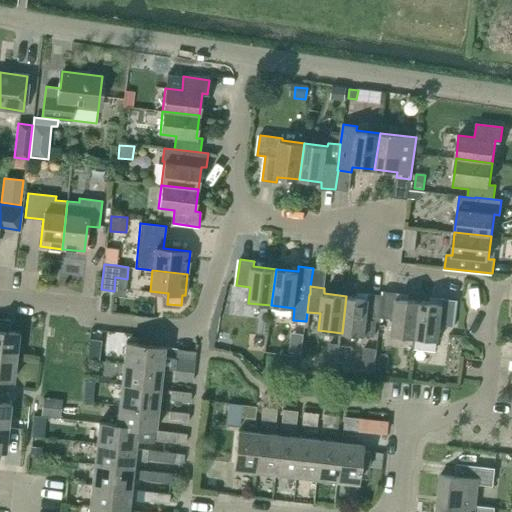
[(384,291),(383,295),(381,317),(394,319),(392,335),(415,337),(420,301),(397,298),(398,293),(384,291)]
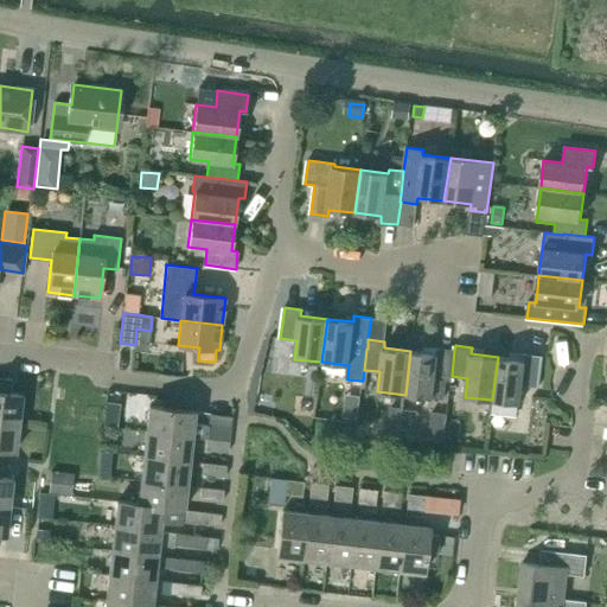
[(452,376),(454,350),(438,347),(438,355),(410,351),(406,395),(445,400),(446,381),(451,381),(452,376)]
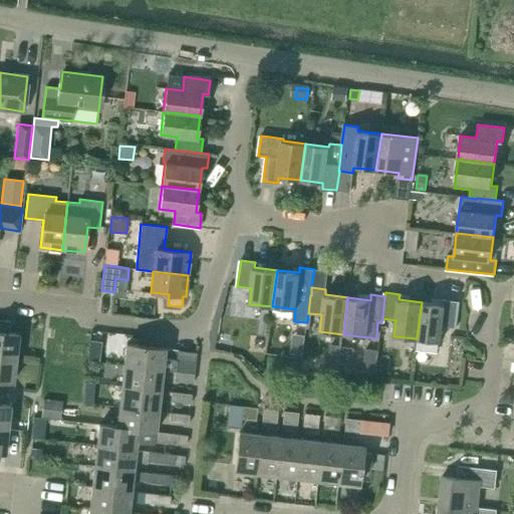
[(445,300),(444,305),(422,302),(417,338),(440,342),(442,325),(456,327),(459,301),(445,300)]
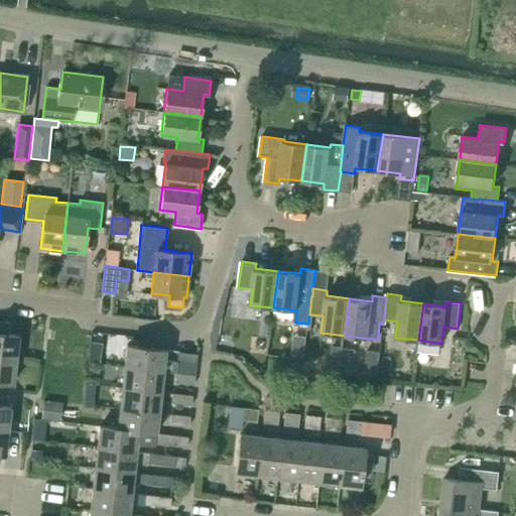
[(10,323),(0,320),(0,357),(16,360),(18,336),(8,335),(10,323)]
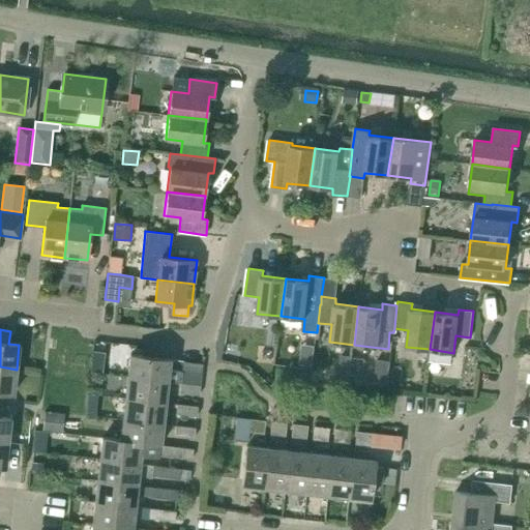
[(312,366),(313,354),(300,353),(299,364),(312,366)]
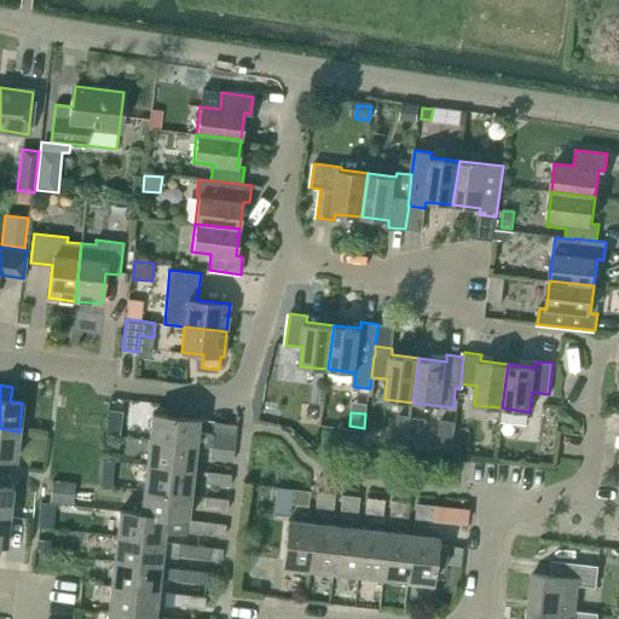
[(196,444),(198,420),(152,415),(150,439),(196,445),(196,444)]
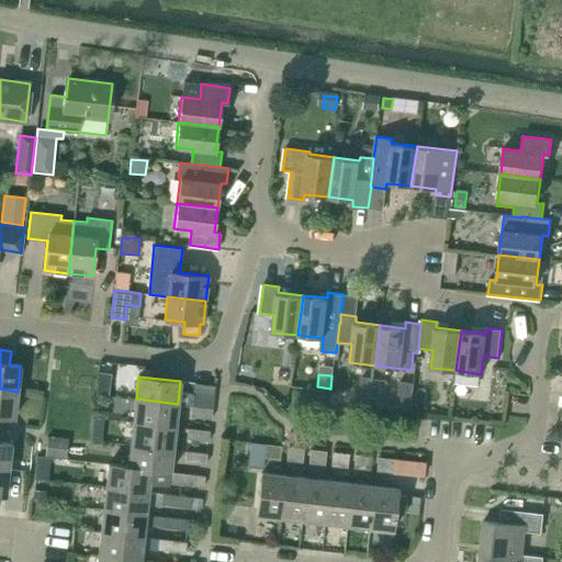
[(305,379),(292,377),(291,386),(304,389),(305,379)]
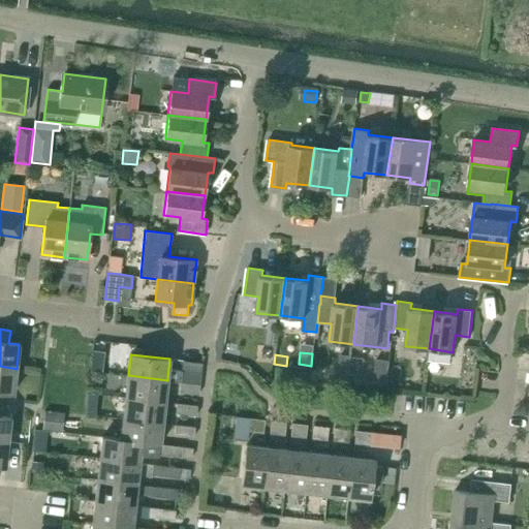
[(180,381),(199,383),(201,373),(203,363),(183,361),(182,370),(180,381)]
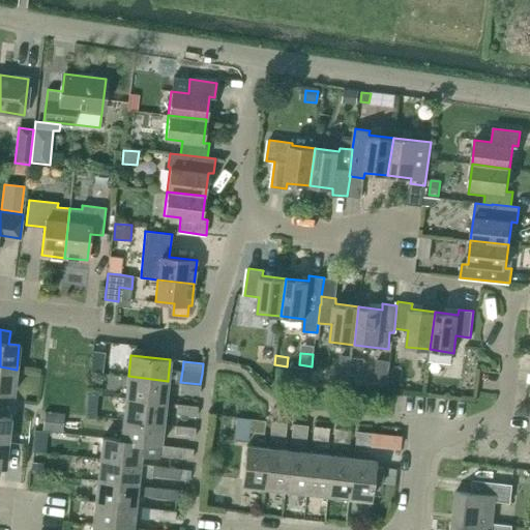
[(0,392),(13,394),(17,370),(0,366),(0,392)]
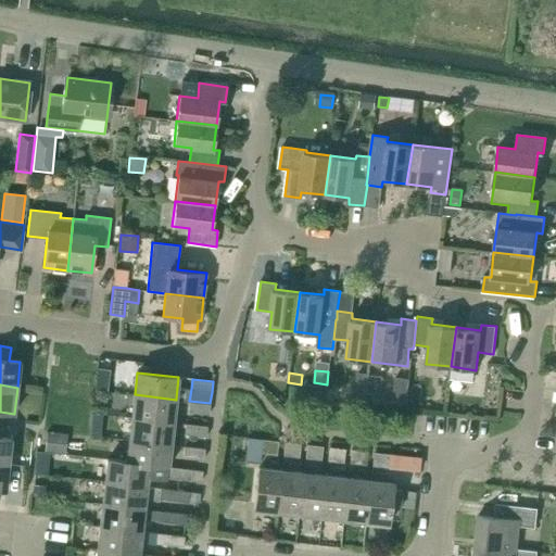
[(135,394),(131,417),(174,422),(176,400),(135,394)]
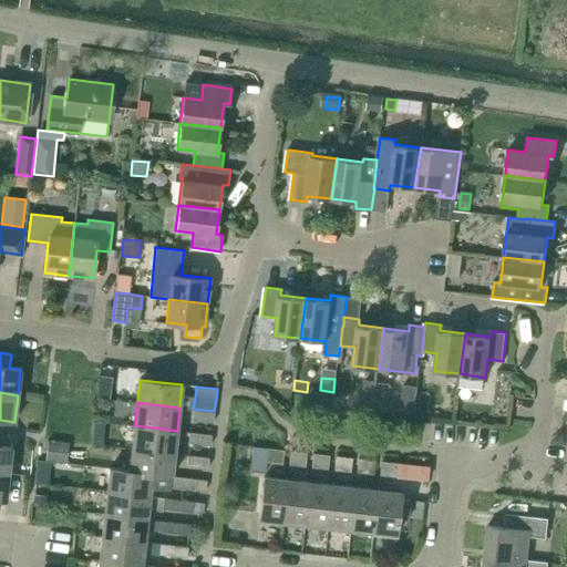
[(413,414),(414,405),(400,403),(399,412),(413,414)]
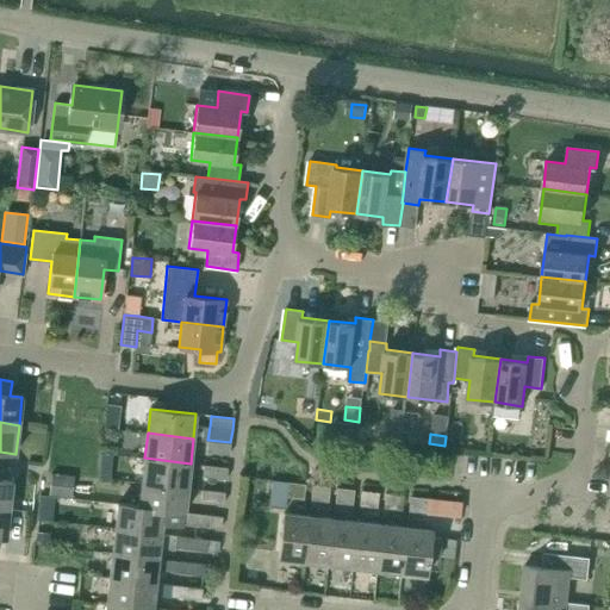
[(207,440),(206,452),(229,454),(230,442),(207,440)]
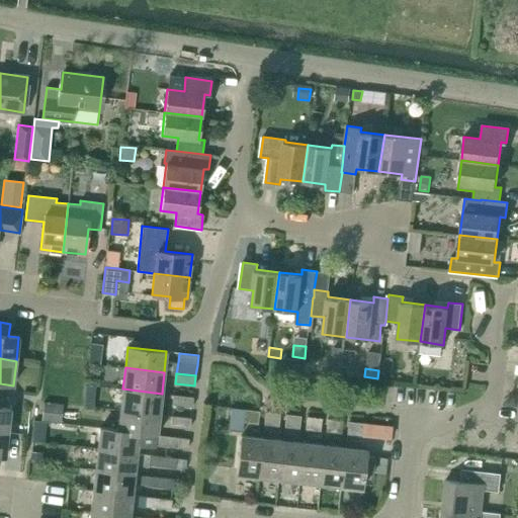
[(94,408),(96,385),(86,384),(84,407),(94,408)]
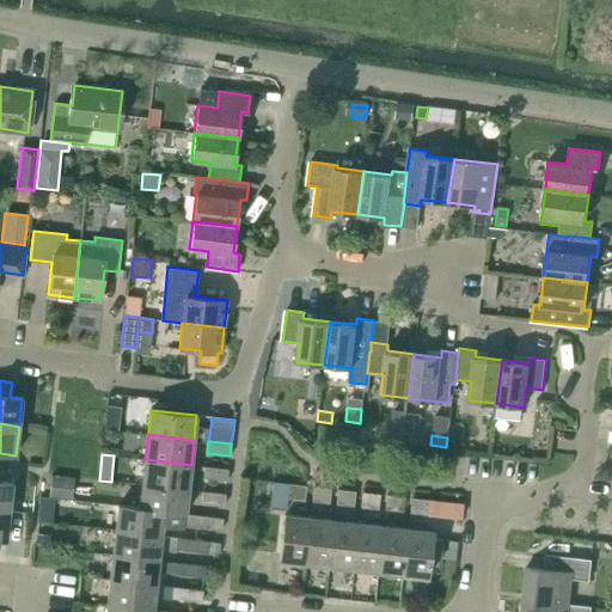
[(188,489),(191,465),(145,459),(142,483),(188,489)]
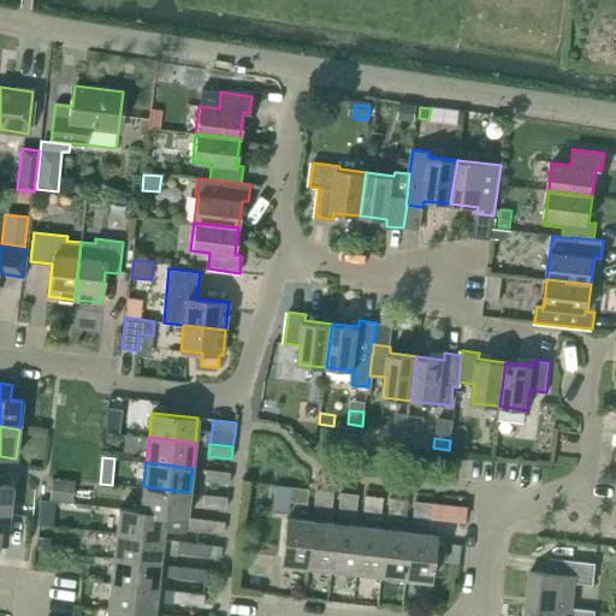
[(207,469),(206,480),(229,484),(230,472),(207,469)]
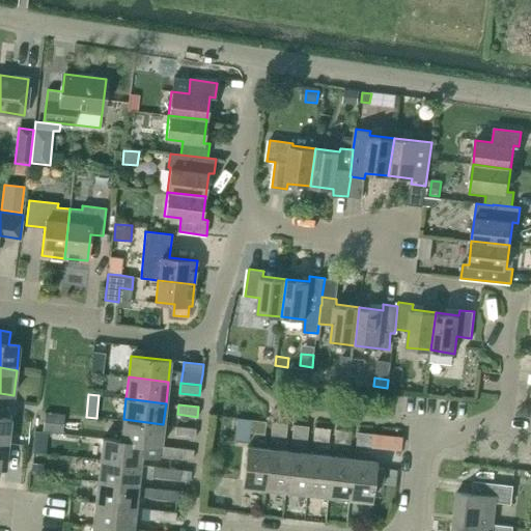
[(0,444),(8,445),(10,419),(1,418),(2,407),(0,406),(0,444)]
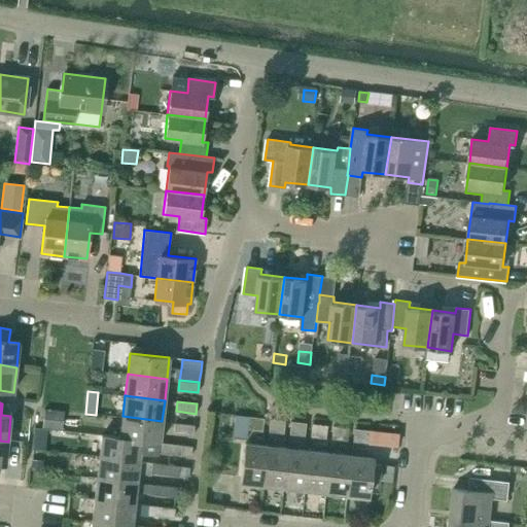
[(62,429),(64,411),(44,409),(42,427),(62,429)]
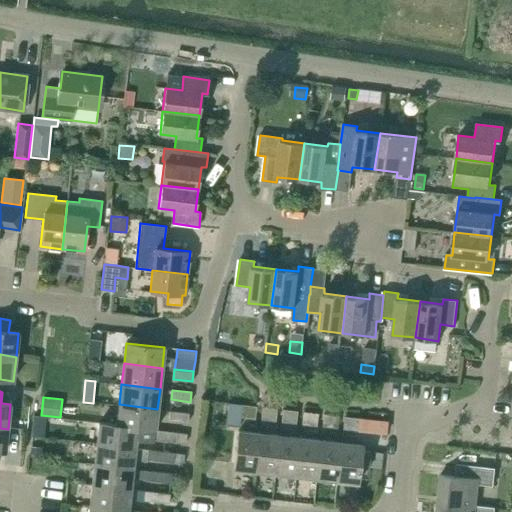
[(241,417),(242,405),(229,403),(226,425),(239,427),(241,417)]
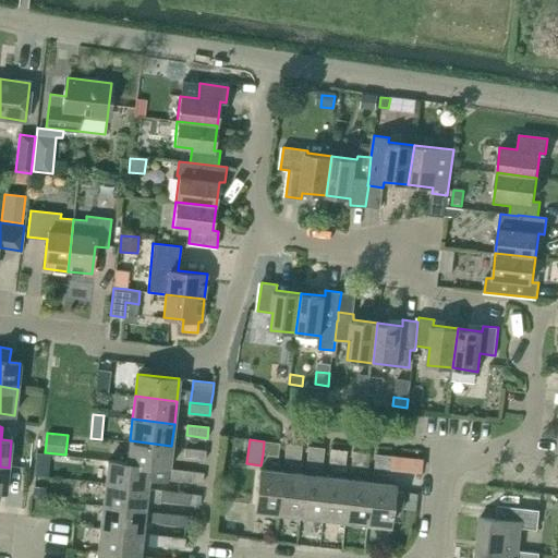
[(149,465),(149,466),(169,469),(171,446),(130,440),(126,463),(149,465)]
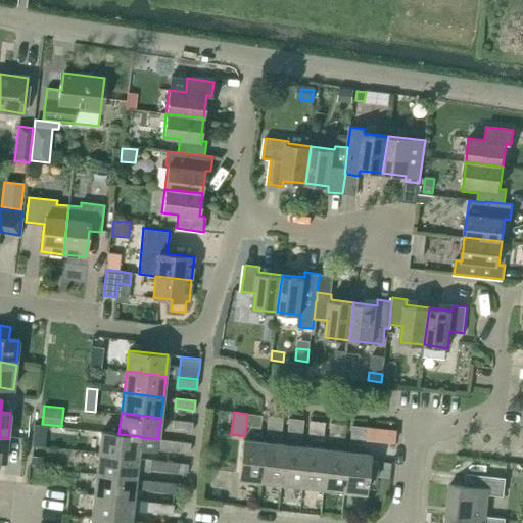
[(262,415),(247,414),(246,426),(260,428),(262,415)]
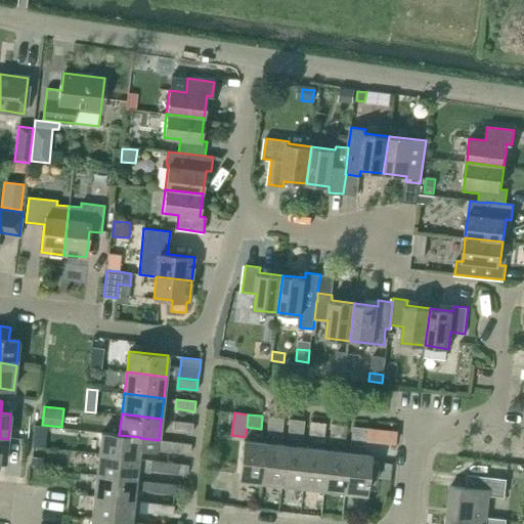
[(268,417),(267,429),(281,431),(282,418),(268,417)]
